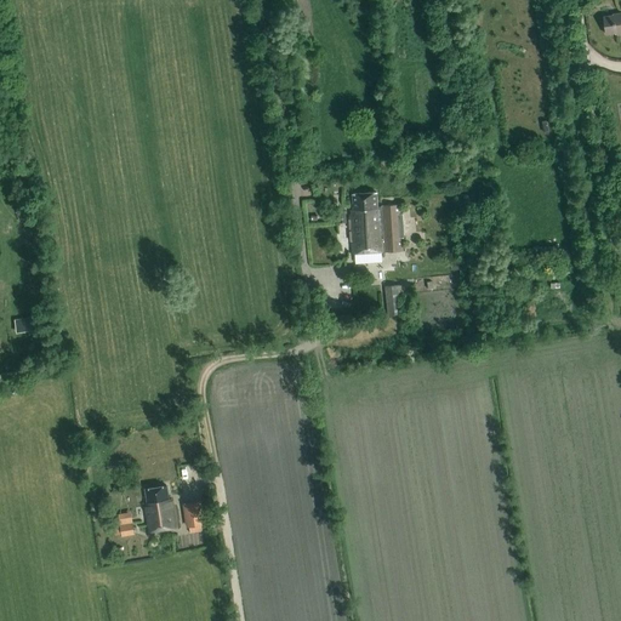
[(620,34),(620,13),(617,15),(619,16),(603,17),(604,35),(614,34),(614,35),(620,34)]
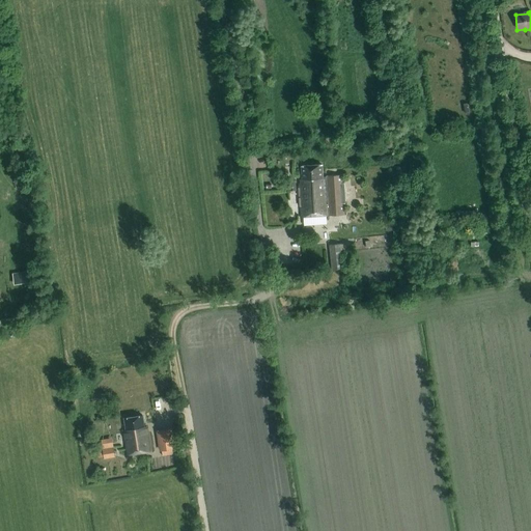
[(299,196),(301,196),(301,198),(299,198),(299,206),(301,206),(302,217),(344,214),(343,203),(345,203),(344,184),(342,184),(341,175),(323,177),(323,165),(301,166),(302,178),(300,178),(301,184),(300,184),(300,188),(298,188),(299,196)]
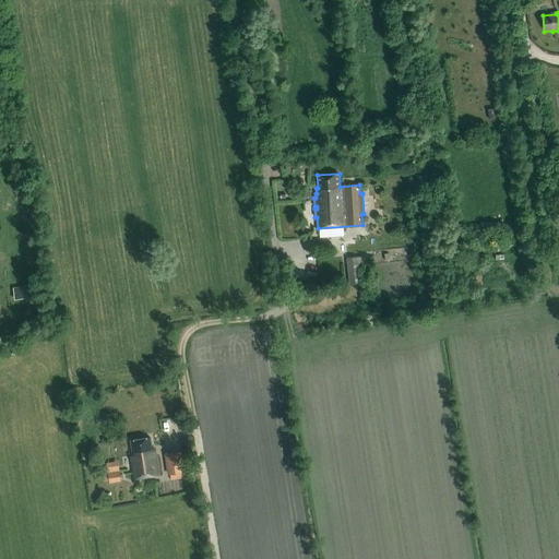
[(346,258),(349,284),(360,283),(359,263),(369,262),(369,256),(346,258)]
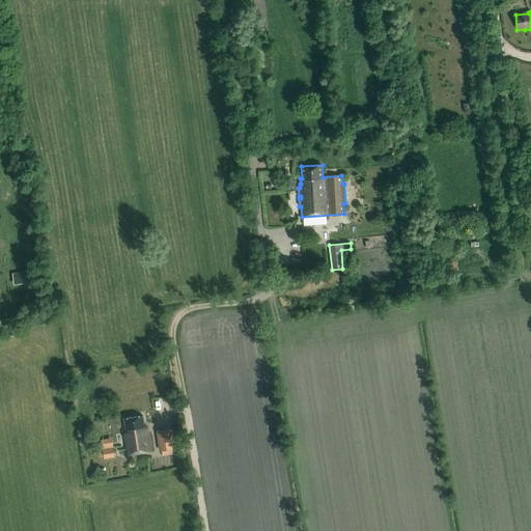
[(30,282),(30,273),(12,274),(12,283),(30,282)]
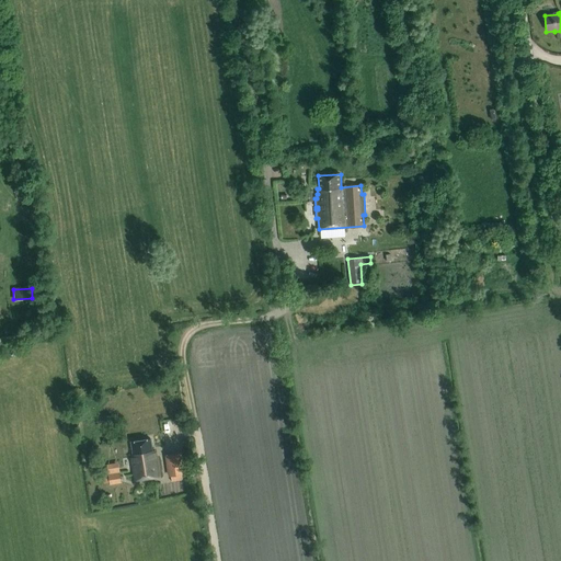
[(132,456),(135,480),(159,477),(155,451),(152,451),(150,438),(132,442),(134,456),(132,456)]
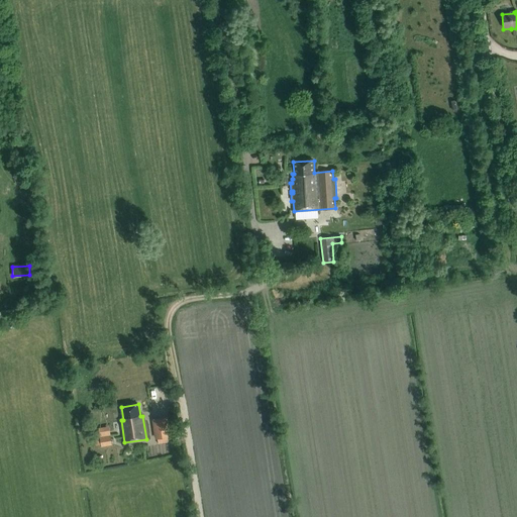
[(154,439),(170,436),(167,417),(151,419),(154,439)]
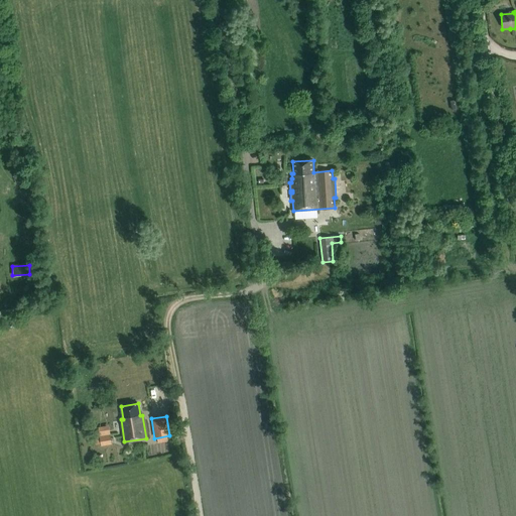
[(100,435),(101,445),(111,443),(110,434),(100,435)]
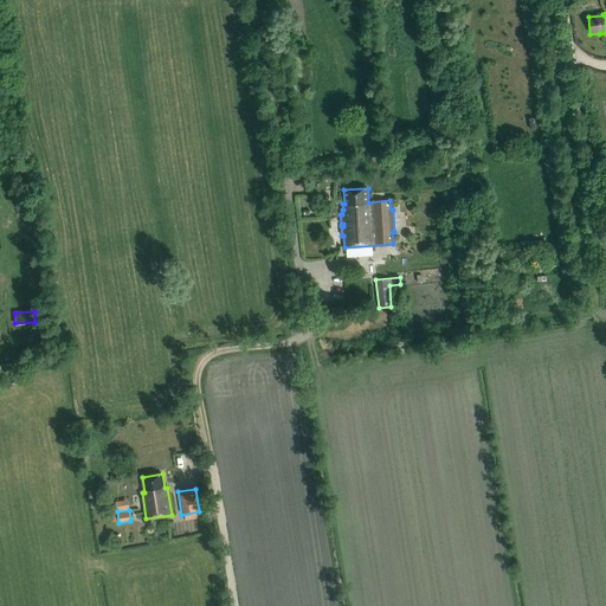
All buildings are outlined.
